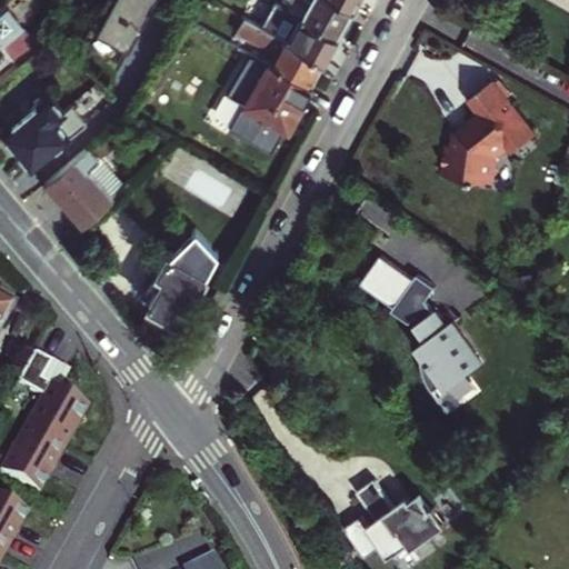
[(156,0),(107,0),(91,32),(121,62),(156,0)]
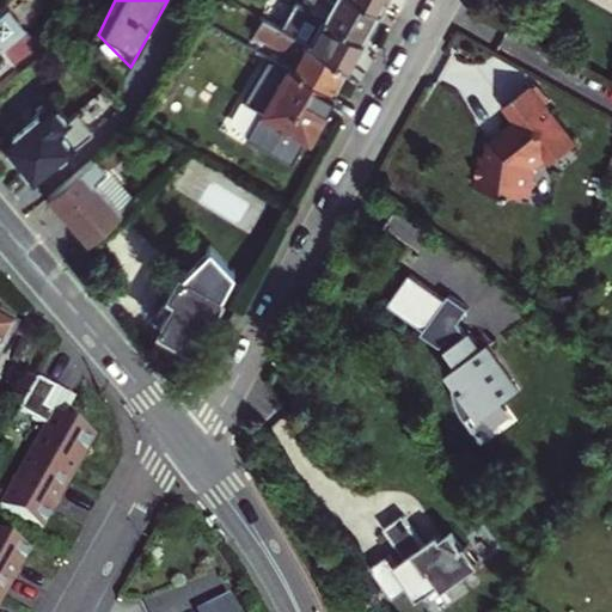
[(365,37),(305,4),(297,0),(294,0),(287,13),(294,18),(287,29),(350,63),(365,37)]
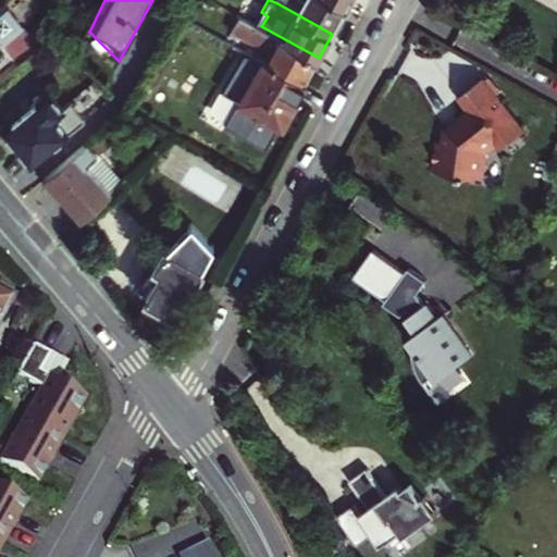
[(279,0),(277,3),(332,34),(347,4),(339,0),(279,0)]
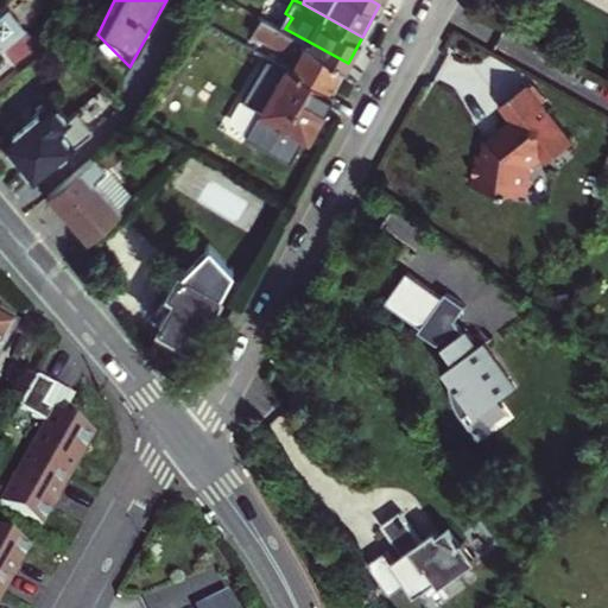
[(1,4),(0,4),(0,62),(8,56),(19,68),(46,44),(23,30),(1,4)]
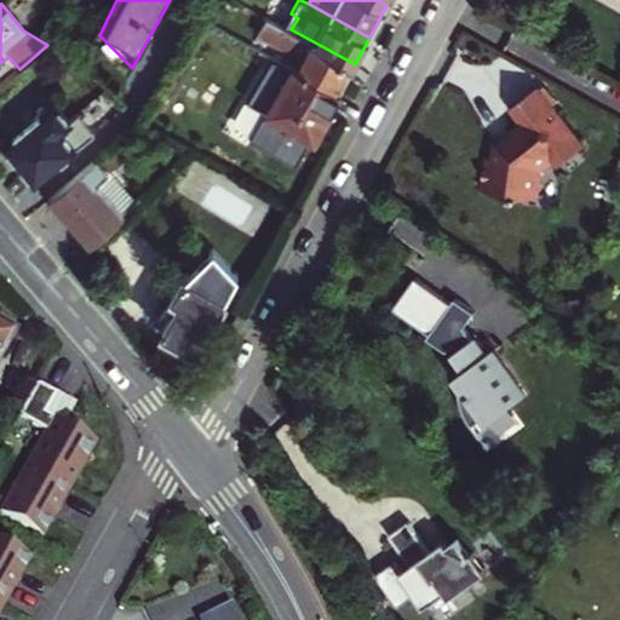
[(253,42),(281,58),(339,91),(355,64),(291,29),(268,16),(253,42)]
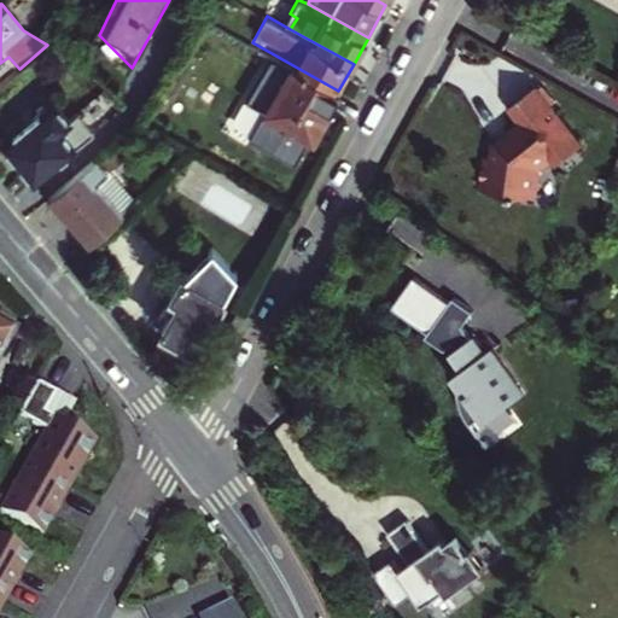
[(314,136),(338,91),(280,58),(254,103),(314,136)]
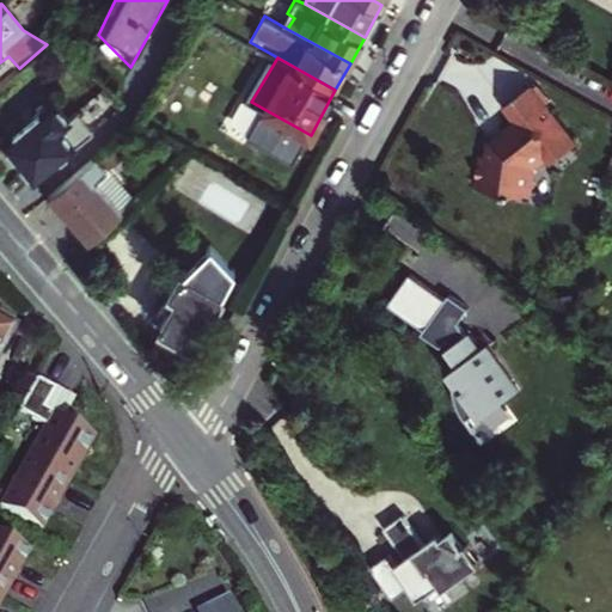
[(582,151),(537,91),(510,111),(521,126),(509,134),(509,138),(497,147),(494,146),(491,161),(485,160),(481,193),(509,197),(509,199),(516,201),(516,199),(527,200),(533,196),(537,173),(538,175),(558,159),(563,166),(582,151)]
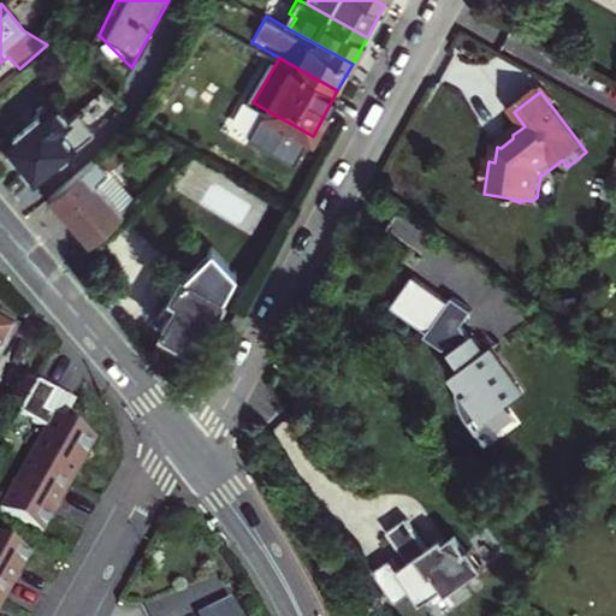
[(1,143),(33,181),(106,122),(89,102),(64,123),(49,106),(37,116),(35,113),(9,134),(11,136),(1,143)]
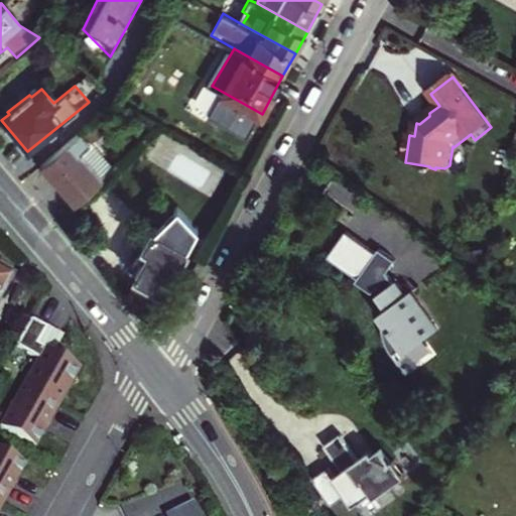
[(77,202),(103,177),(81,152),(91,144),(93,142),(83,131),(43,162),(77,202)]
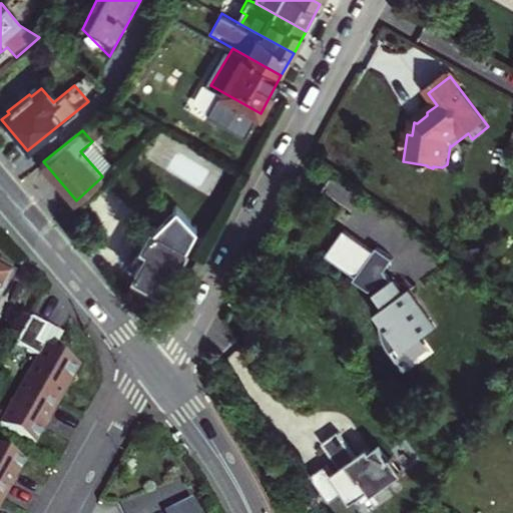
[(80,151),(102,176),(112,168),(90,143),(80,151)]
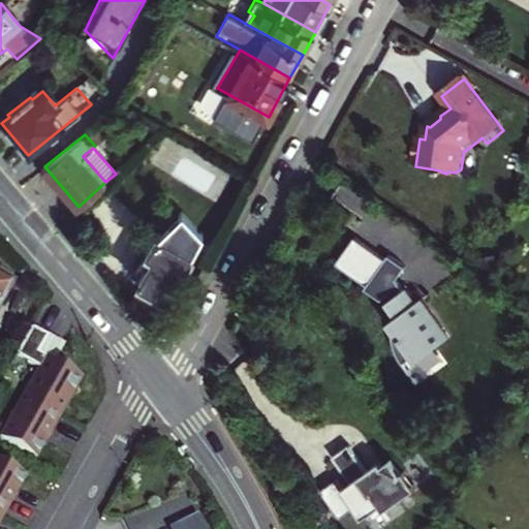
[(191,255),(157,236),(148,251),(154,255),(139,281),(167,298),(191,255)]
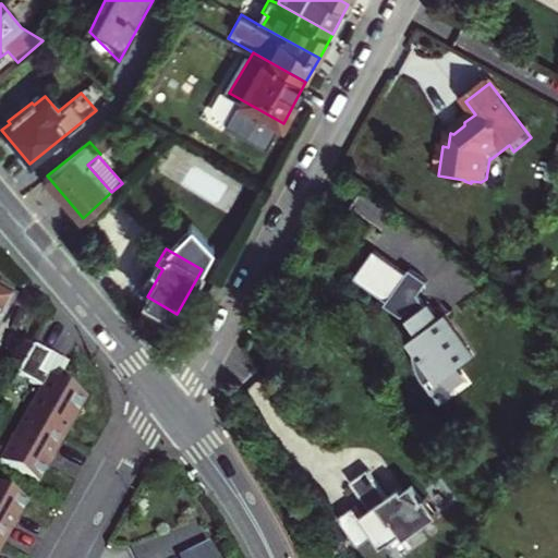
[(429,286),(412,274),(387,308),(404,322),(409,315),(412,320),(410,323),(420,338),(410,344),(413,349),(412,358),(413,367),(415,376),(421,385),(432,377),(435,381),(470,358),(446,320),(440,324),(429,308),(427,311),(421,300),(429,286)]
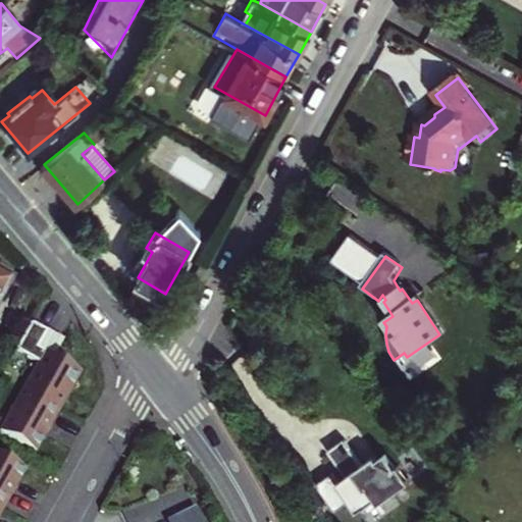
[(0,299),(8,285),(0,279),(0,299)]
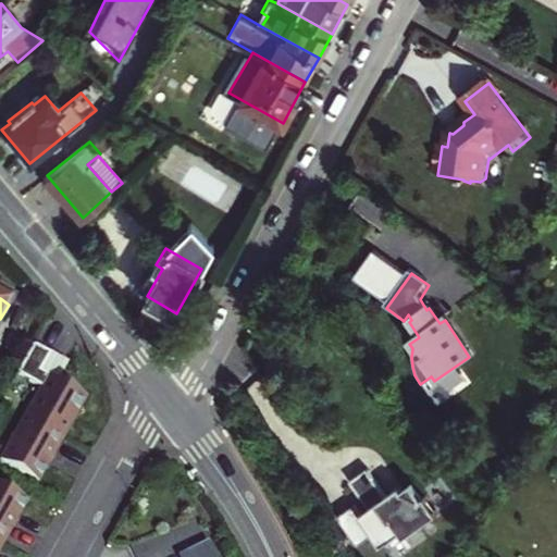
[(49,354),(33,344),(16,372),(40,386),(24,415),(60,434),(63,436),(85,398),(56,381),(39,371),(49,354)]
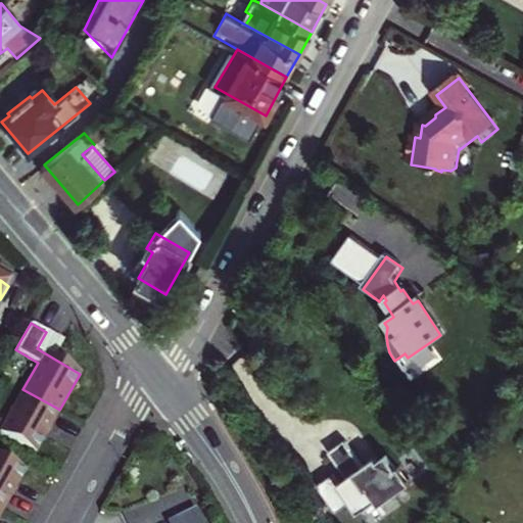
[(46,332),(37,348),(52,358),(62,341),(46,332)]
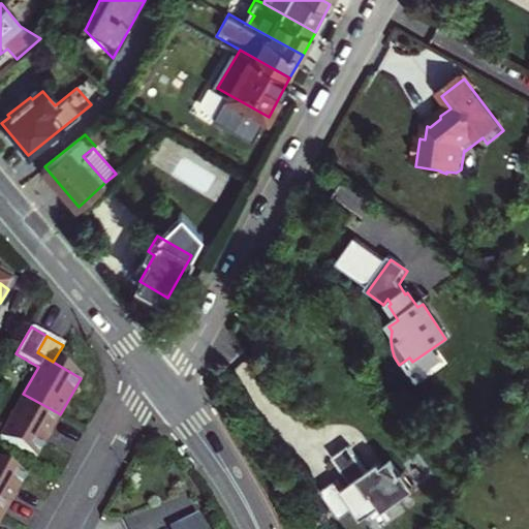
[(23,394),(0,433),(0,435),(36,456),(44,441),(41,440),(57,412),(23,394)]
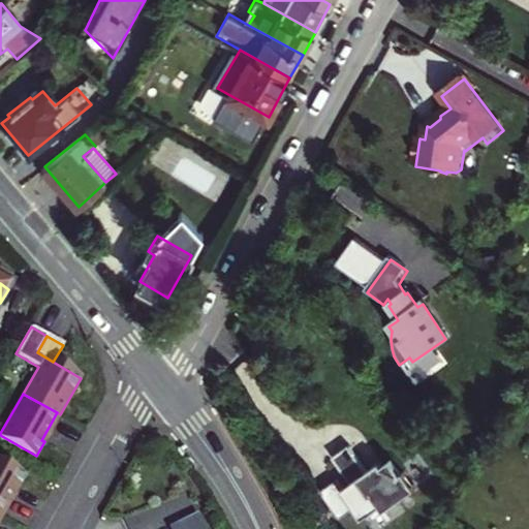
[(310,492),(330,521),(346,509),(354,521),(403,489),(394,473),(391,475),(380,461),(372,466),(369,463),(355,472),(339,447),(322,458),(335,475),(310,492)]
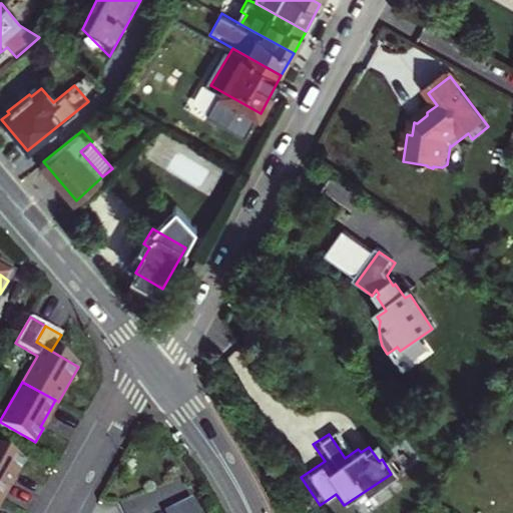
[(0,446),(0,498),(14,473),(17,474),(25,460),(0,446)]
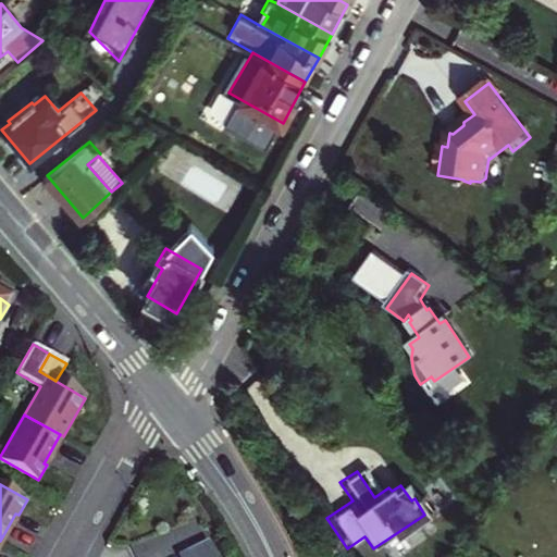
[(214,556),(207,541),(176,555),(176,556),(214,556)]
